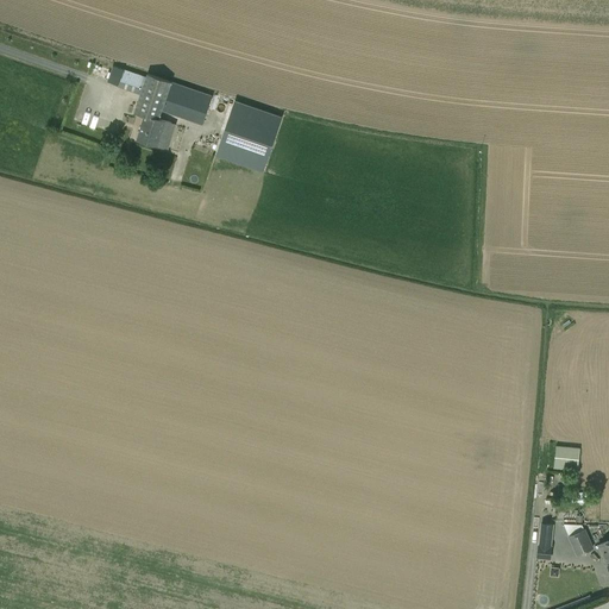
[(113,66),(107,81),(119,86),(140,94),(135,113),(144,117),(137,139),(157,146),(169,149),(176,124),(170,123),(165,121),(159,119),(162,111),(203,125),(212,101),(213,96),(171,82),(148,73),(146,76),(125,69),(125,70),(113,66)]
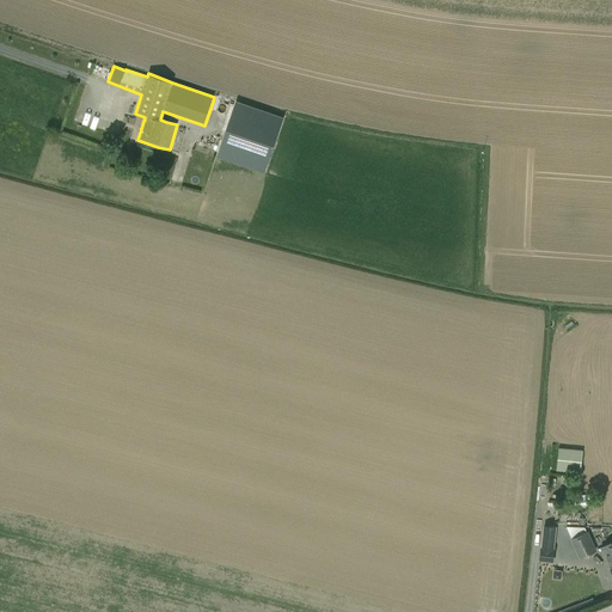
[(218,154),(264,171),(283,117),(236,101),(218,154)]
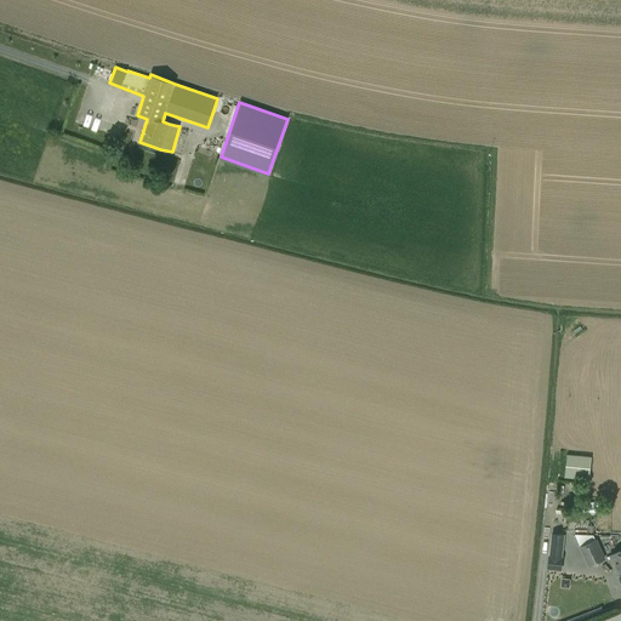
[(564,477),(590,479),(592,457),(567,454),(564,477)]
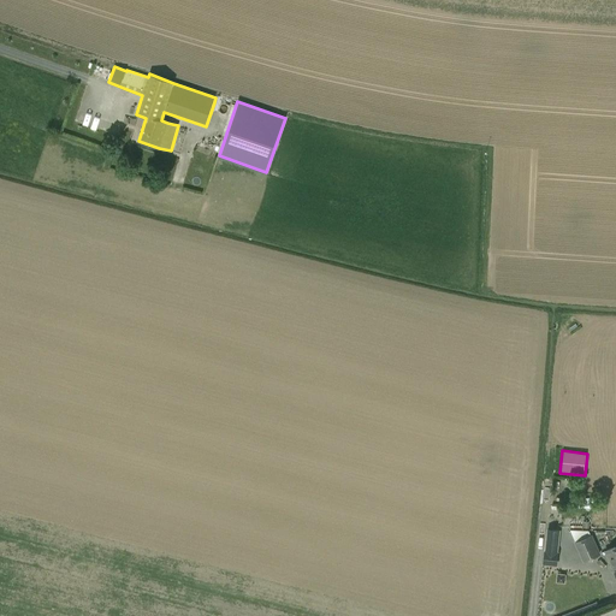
[(543,564),(557,566),(558,551),(561,529),(548,528),(545,550),(544,550),(543,564)]
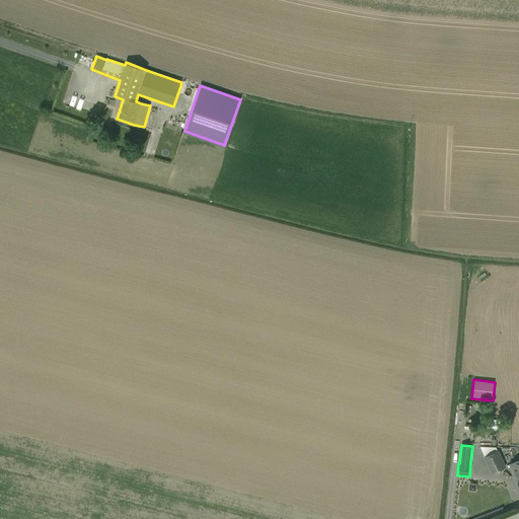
[(505,467),(498,451),(496,447),(480,446),(486,457),(492,472),(505,467)]
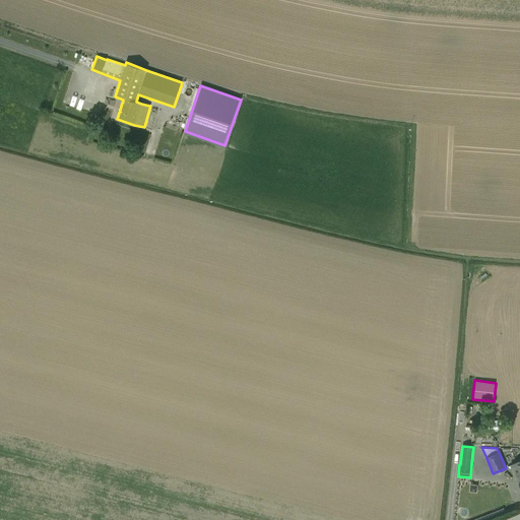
All buildings are outlined.
